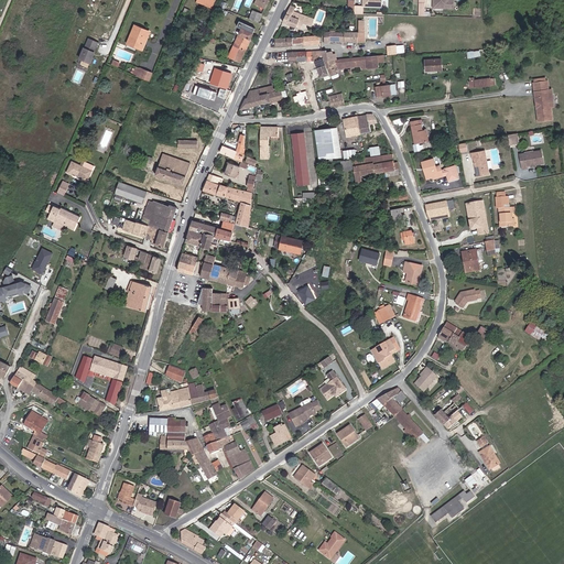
[(264,10),(269,0),(256,0),(253,4),(264,10)]
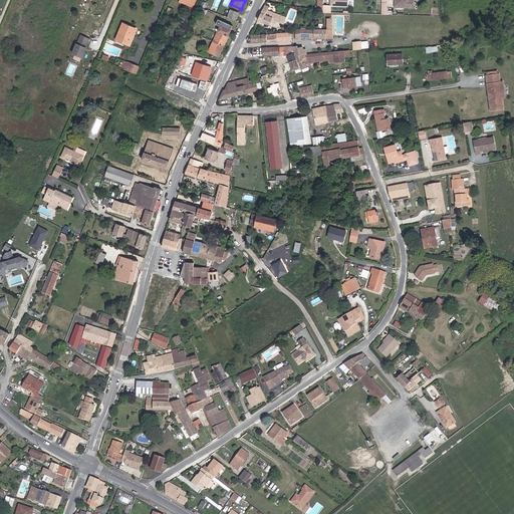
[(266,4),(258,19),(270,25),(271,24),(274,26),(277,20),(284,23),(286,18),(267,9),(269,6),(266,4)]
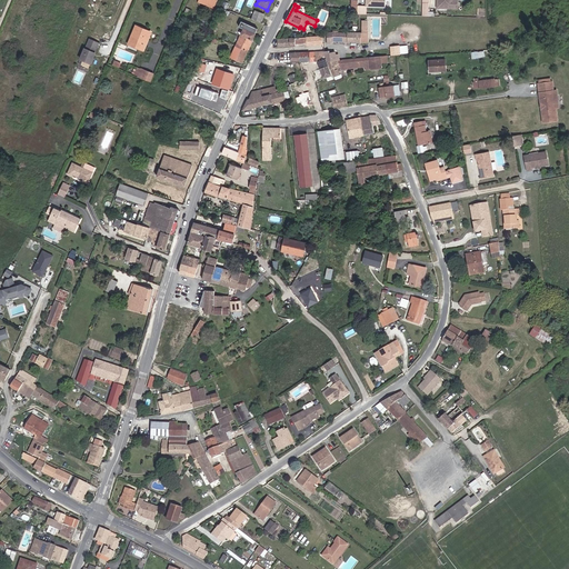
[(261,23),(265,15),(251,9),(248,18),(261,23)]
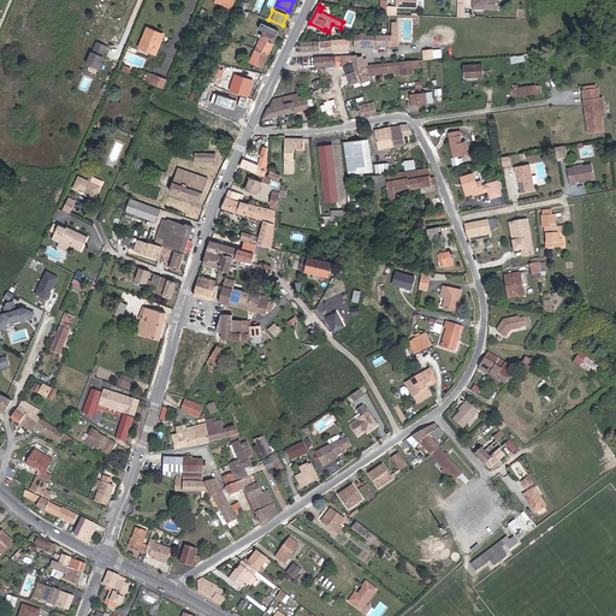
[(273,43),(278,31),(261,24),(258,30),(262,33),(259,41),(264,43),(265,40),(273,43)]
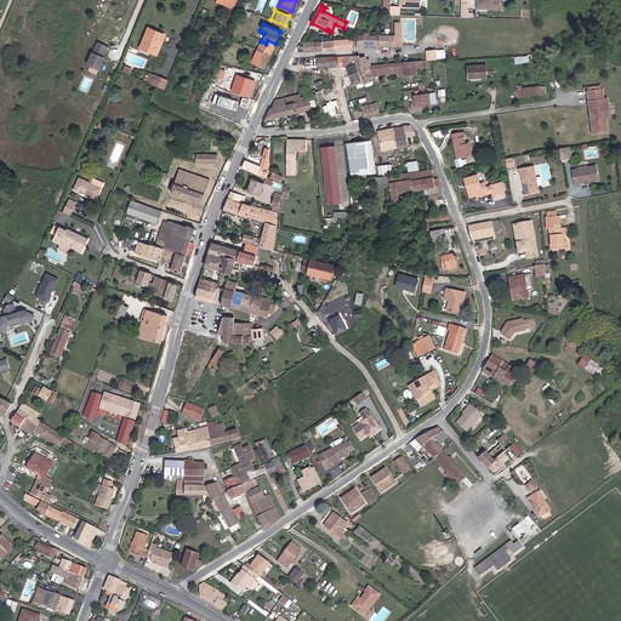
[(164,35),(148,29),(140,49),(157,56),(164,35)]
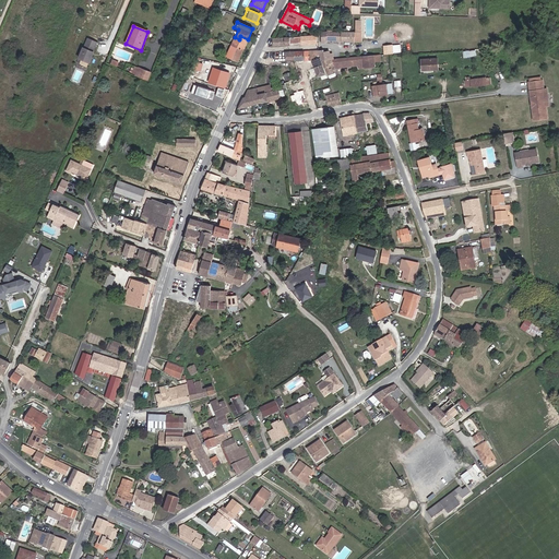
[(322,34),(322,43),(330,43),(330,40),(364,42),(364,33),(329,32),(324,32),(322,34)]
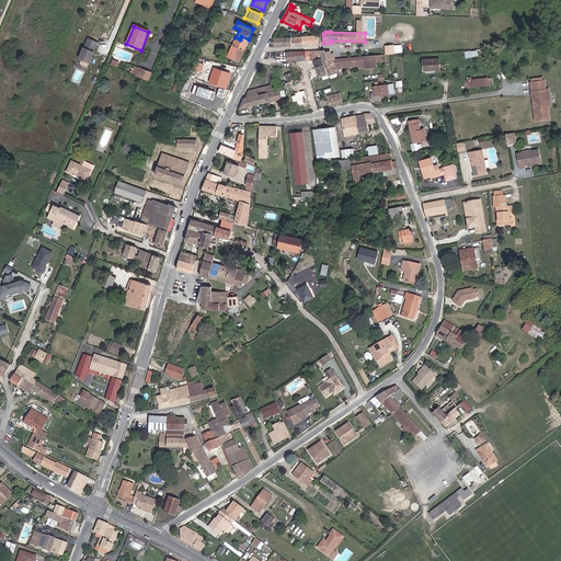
[(319,44),(319,34),(301,35),(301,36),(292,37),(292,43),(302,42),(302,44),(319,44)]
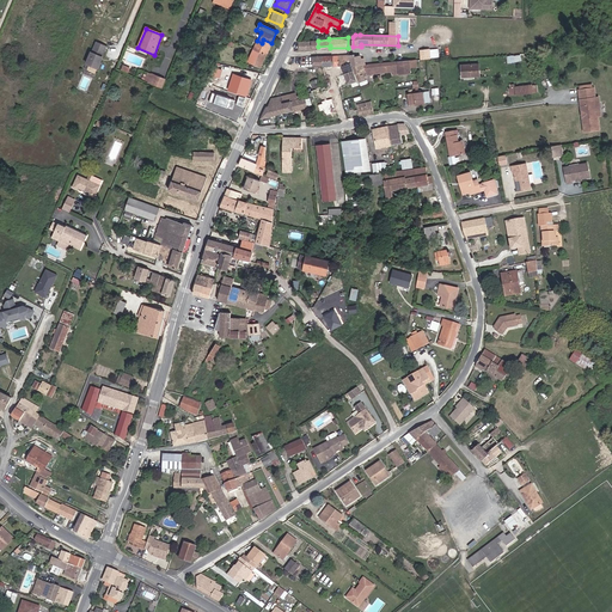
[(257,41),(252,50),(267,56),(273,44),(271,43),(263,40),(262,43),(257,41)]
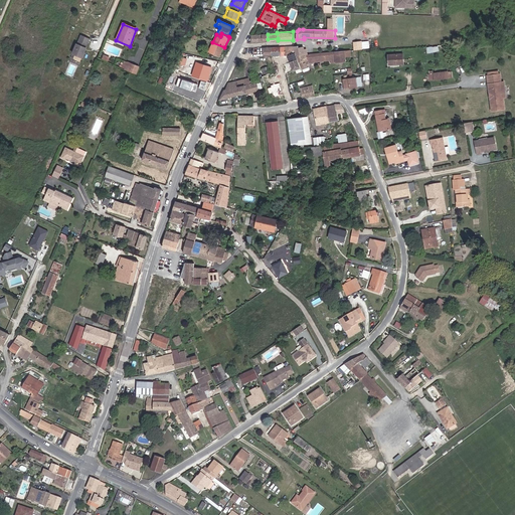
[(91,38),(81,34),(73,52),(82,56),(91,38)]
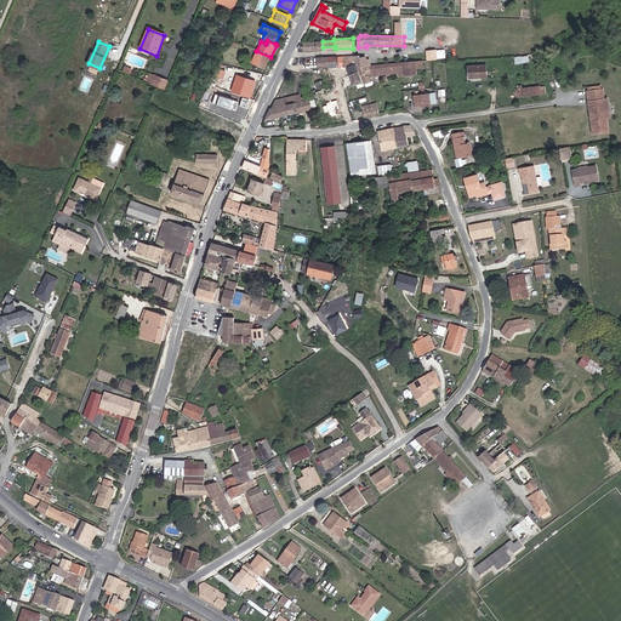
[(323,47),(323,41),(303,43),(298,51),(323,50),(323,47)]
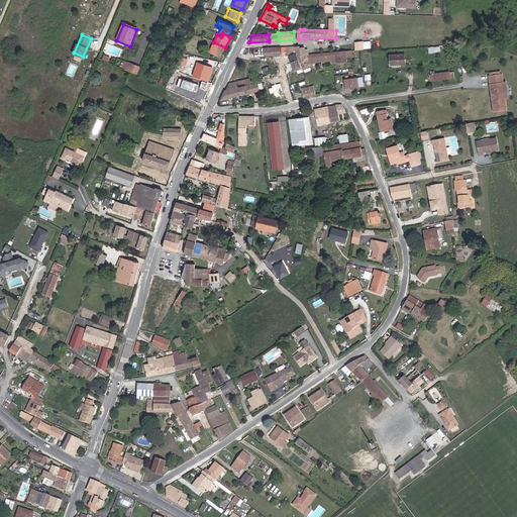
[(213,42),(209,53),(220,58),(225,47),(213,42)]
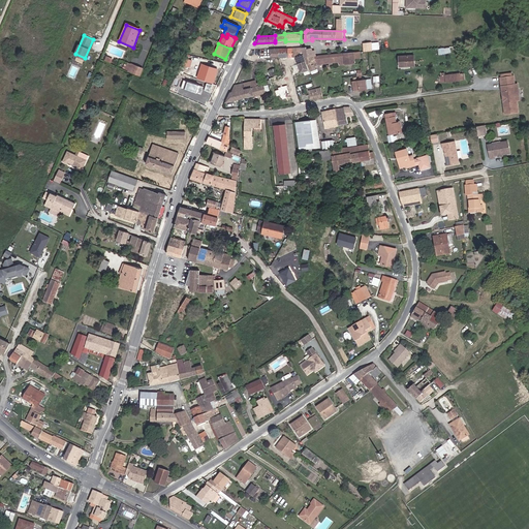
[(306,60),(305,59),(302,50),(301,48),(278,49),(278,57),(278,58),(292,57),(292,56),(296,56),(299,63),(306,60)]
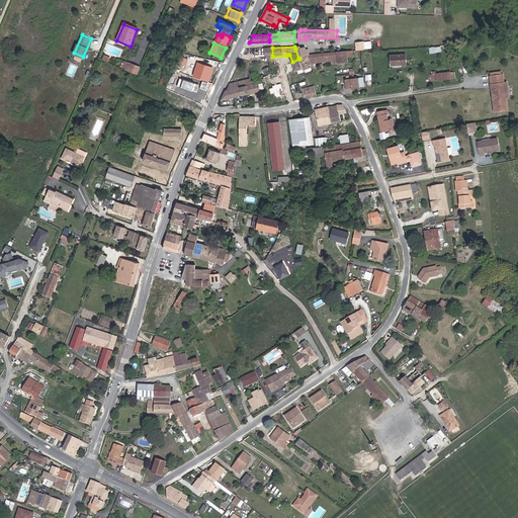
[(295,49),(298,58),(307,55),(306,50),(304,49),(299,51),(299,48),(295,49)]
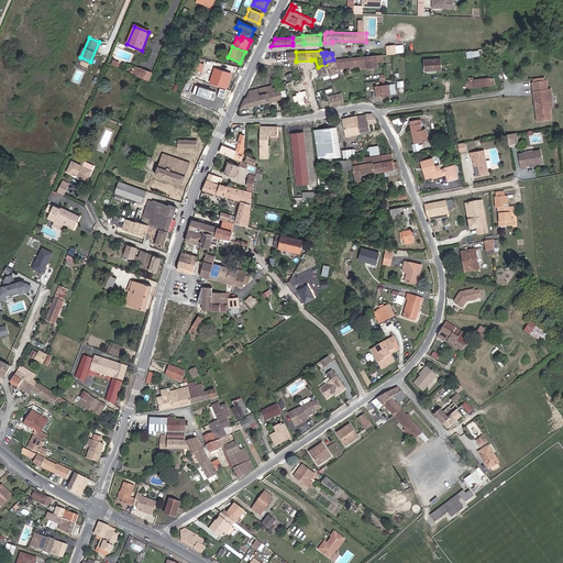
[(377,62),(377,55),(363,56),(357,56),(359,67),(362,68),(377,67),(377,62)]
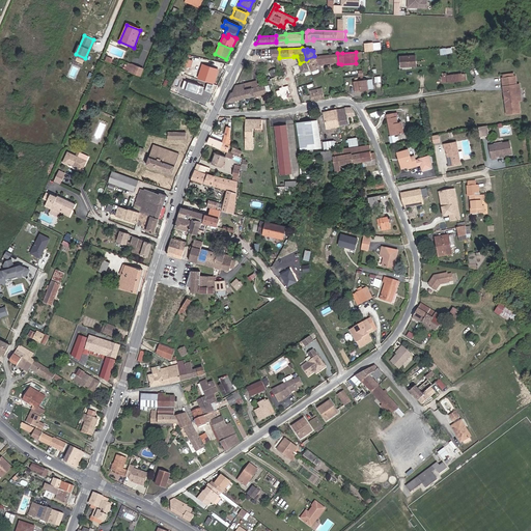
[(314,56),(306,59),(307,60),(310,71),(311,72),(318,68),(318,64),(338,63),(337,53),(317,54),(317,55),(314,56)]
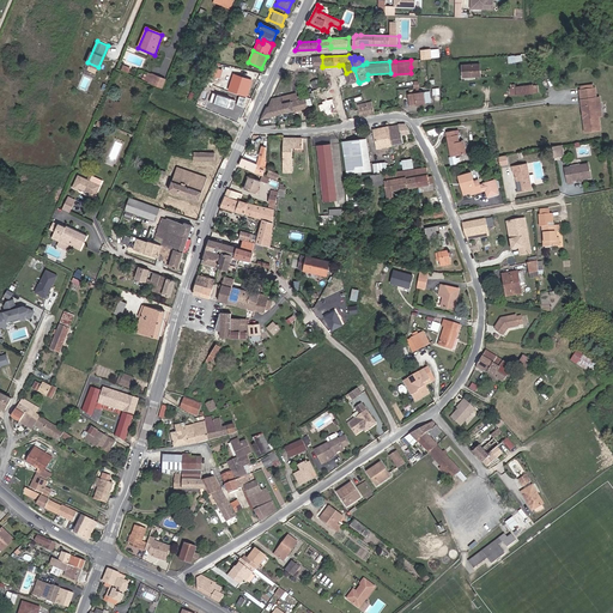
[(481,77),(480,64),(462,65),(463,78),(481,77)]
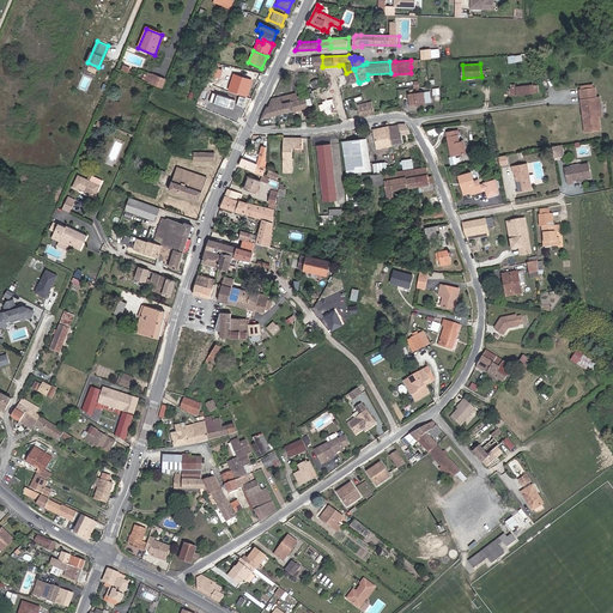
[(358,82),(354,70),(346,73),(350,85),(358,82)]
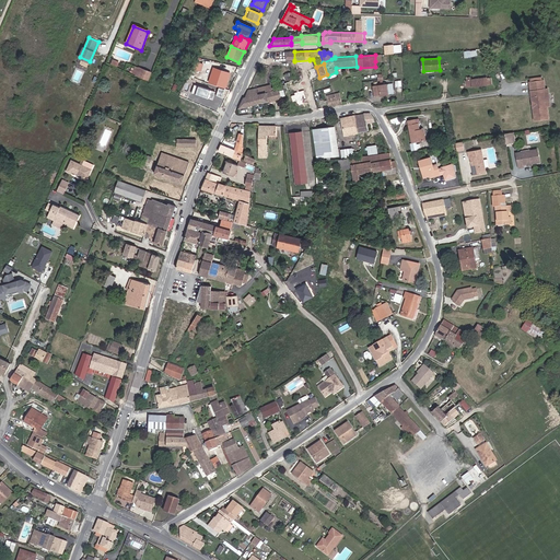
[(151,73),(139,68),(136,76),(148,81),(151,73)]
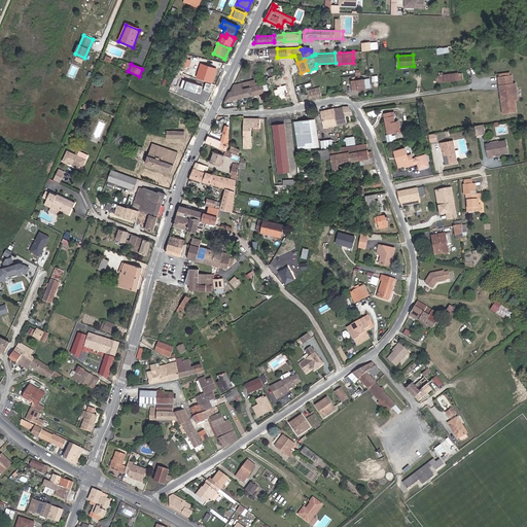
[(180,64),(177,71),(185,75),(188,67),(180,64)]
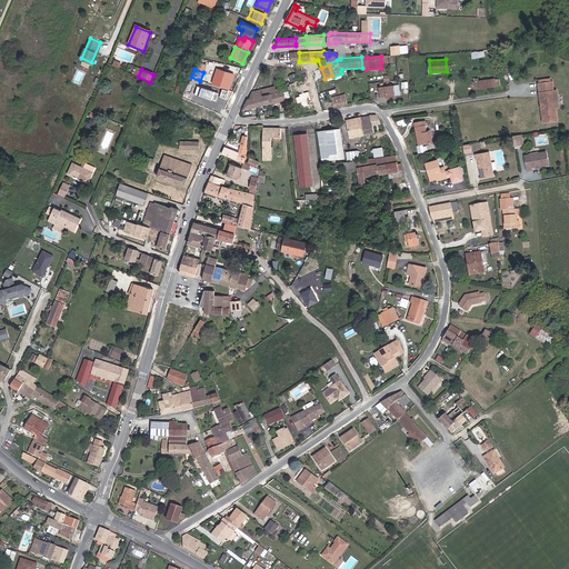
[(229,90),(235,75),(222,71),(219,80),(220,81),(218,88),(229,90)]
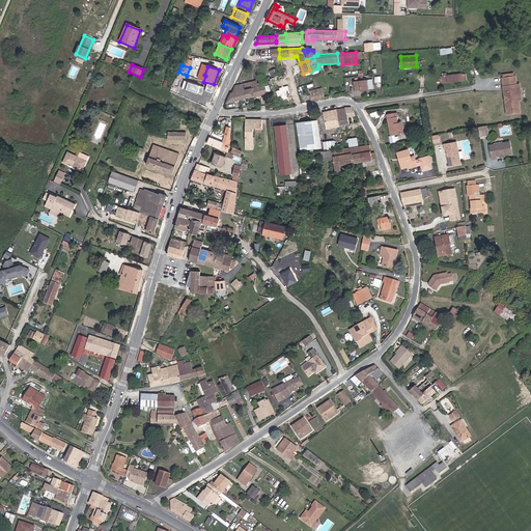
[(288,85),(294,83),(289,72),(282,74),(285,83),(287,83),(288,85)]
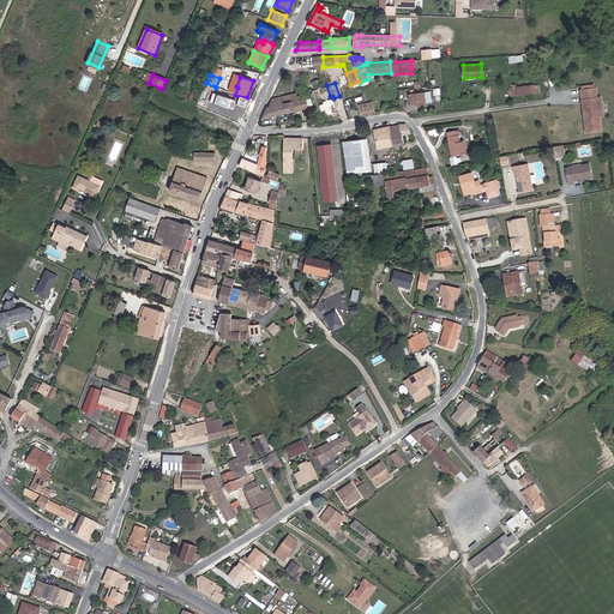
[(326,85),(319,89),(323,100),(330,96),(326,85)]
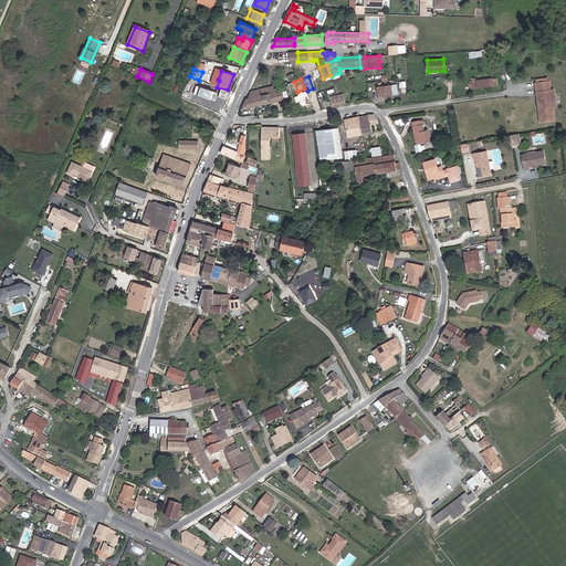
[(548,91),(548,83),(547,83),(535,84),(534,84),(537,105),(538,105),(540,109),(537,111),(540,122),(553,119),(551,107),(548,91)]
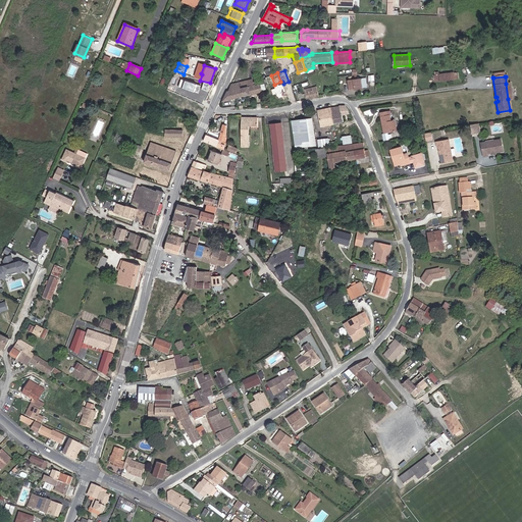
[(367,88),(366,77),(348,80),(350,90),(367,88)]
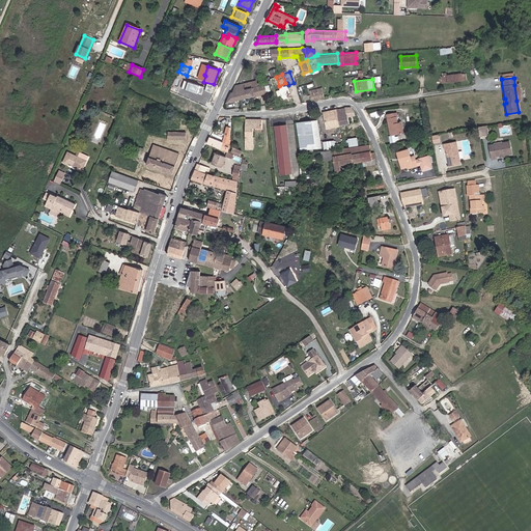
[(232,91),(239,90),(258,86),(257,83),(256,80),(234,85),(232,91)]
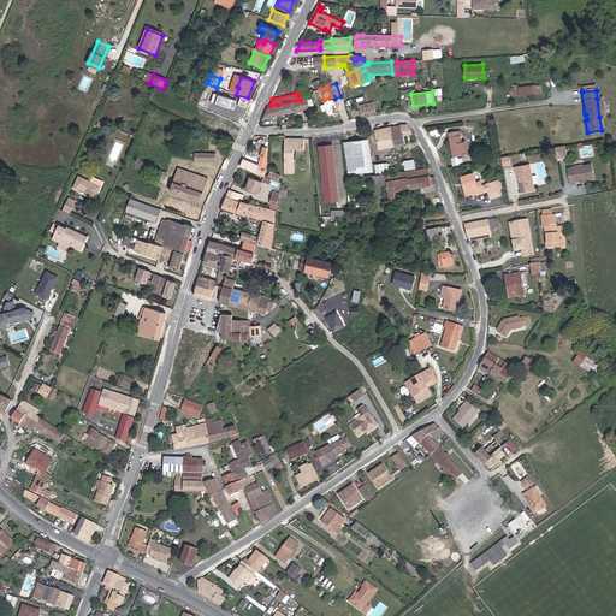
[(277,105),(279,116),(309,108),(308,99),(300,100),(277,105)]
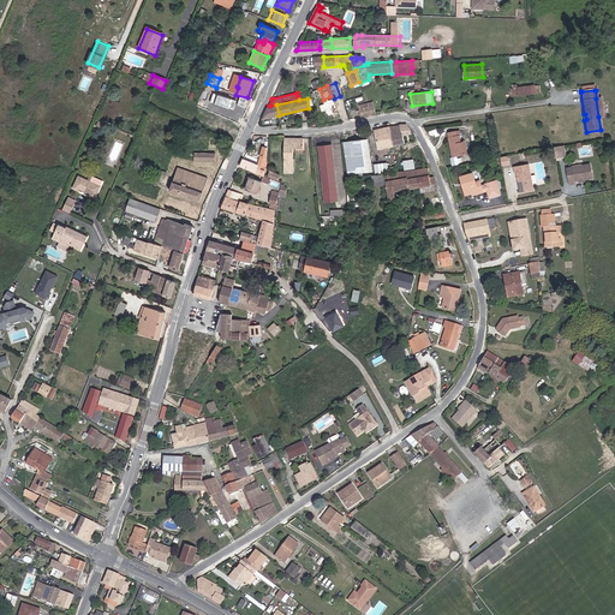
[(362,117),(371,115),(369,102),(360,105),(359,105),(362,117)]
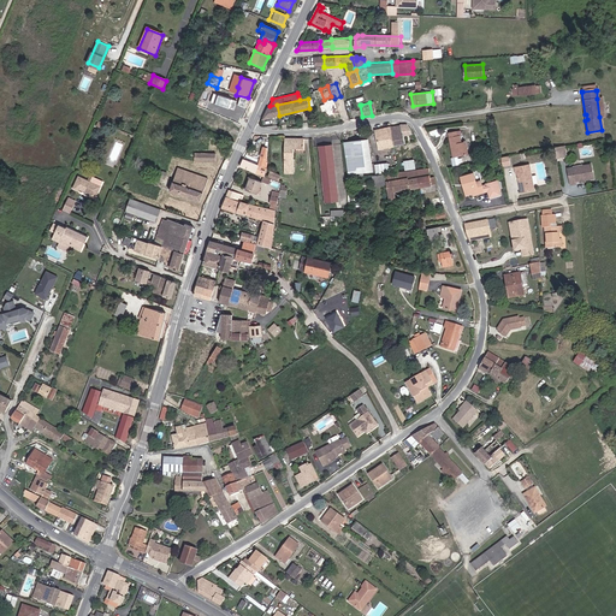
[(270,106),(262,120),(279,116),(277,105),(270,106)]
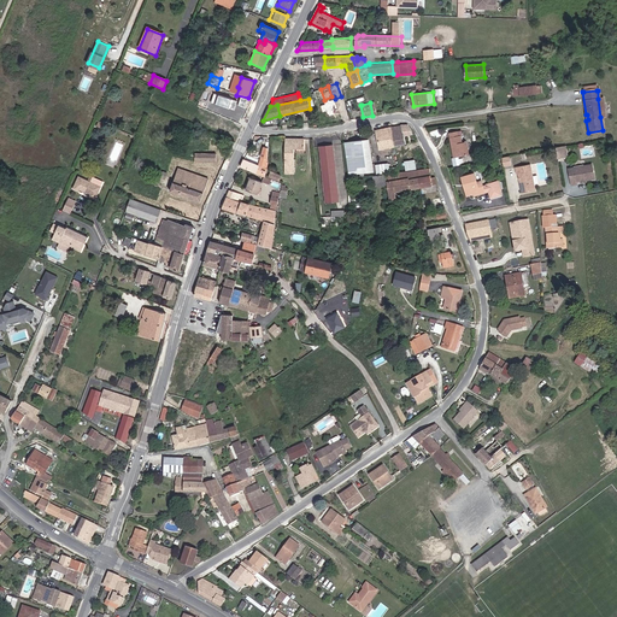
[(413,134),(407,125),(375,131),(380,150),(405,145),(403,136),(413,134)]
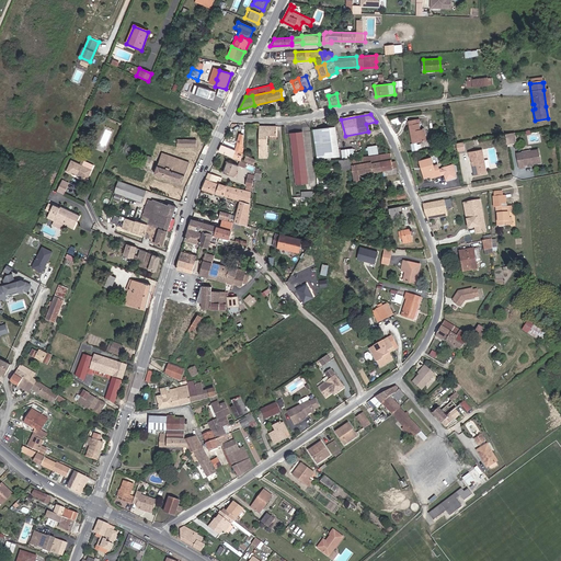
[(408,122),(412,144),(425,141),(423,130),(419,130),(418,124),(415,125),(414,121),(408,122)]
